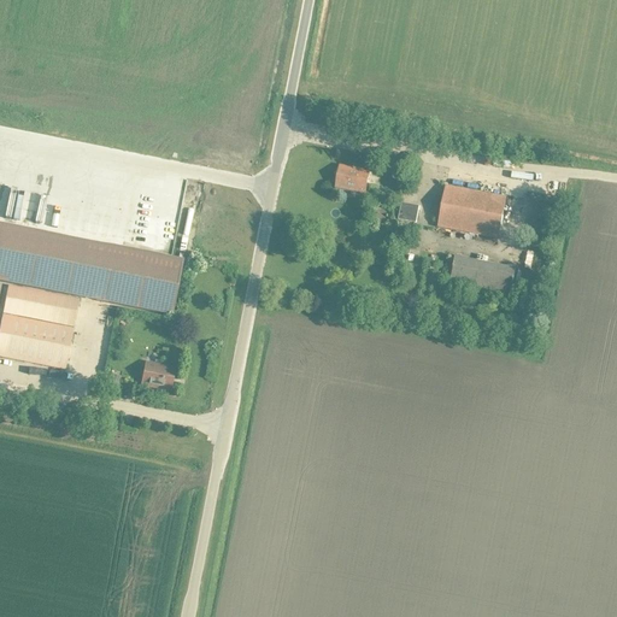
[(365,193),(369,171),(340,165),(336,187),(365,193)]
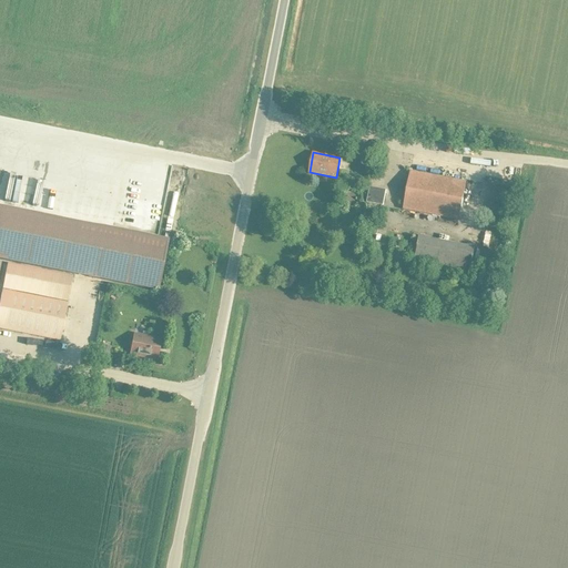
[(458,220),(465,182),(411,172),(404,209),(458,220)]
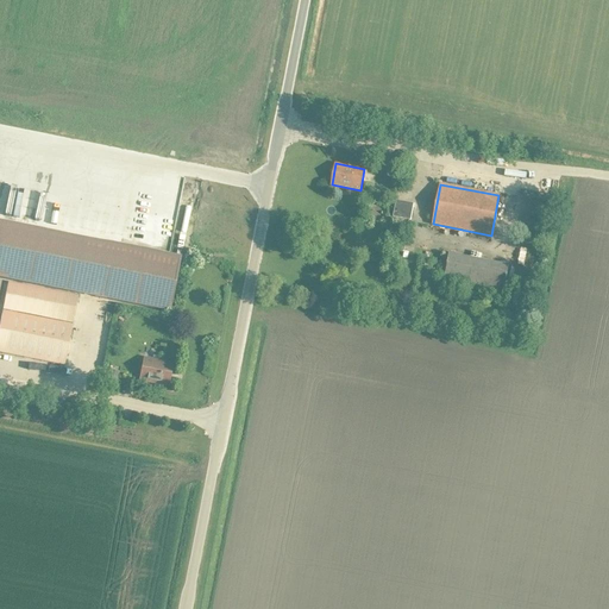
[(410,219),(414,203),(396,200),(393,215),(410,219)]
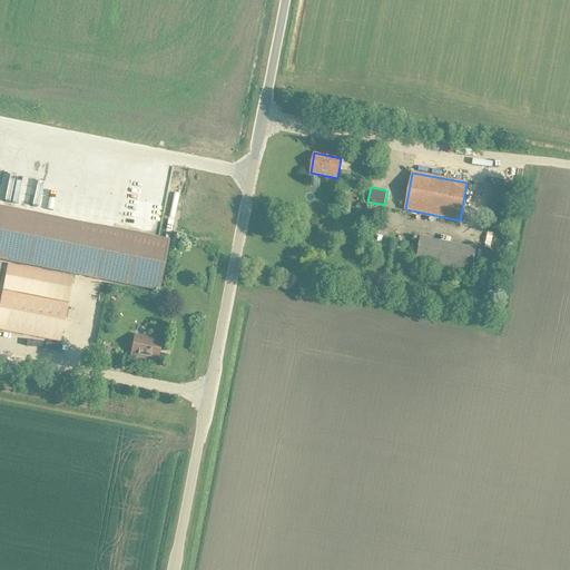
[(501,228),(509,192),(495,188),(488,226),(501,228)]
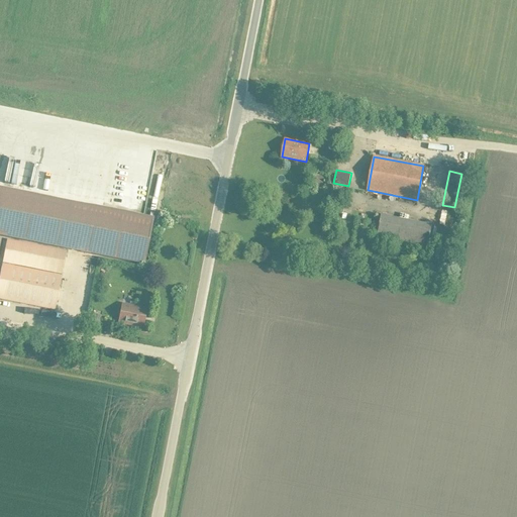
[(0,189),(0,234),(144,263),(153,219),(0,189)]
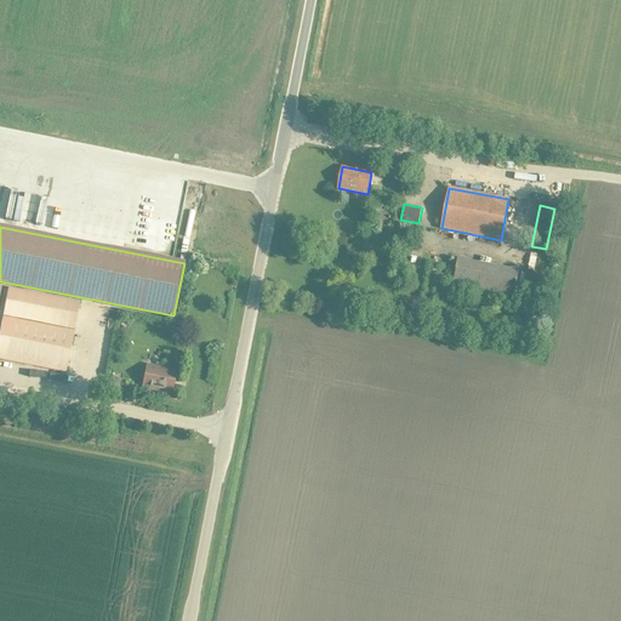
[(513,300),(518,271),(457,258),(453,288),(513,300)]
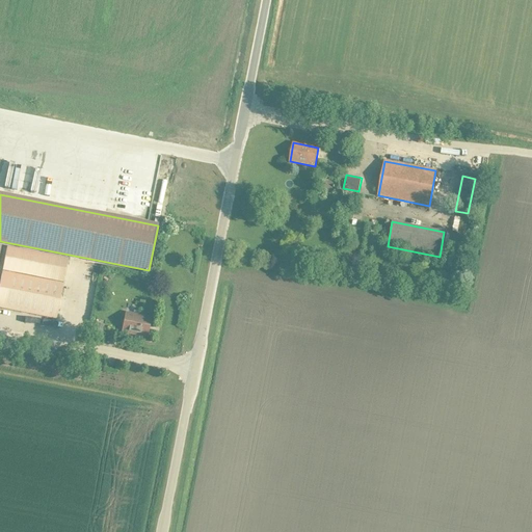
[(67,259),(7,247),(3,269),(62,282),(67,259)]
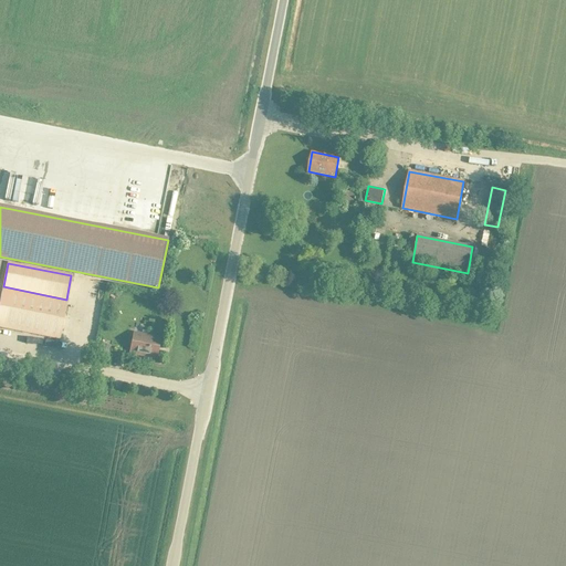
[(83,291),(87,292),(92,278),(86,275),(83,291)]
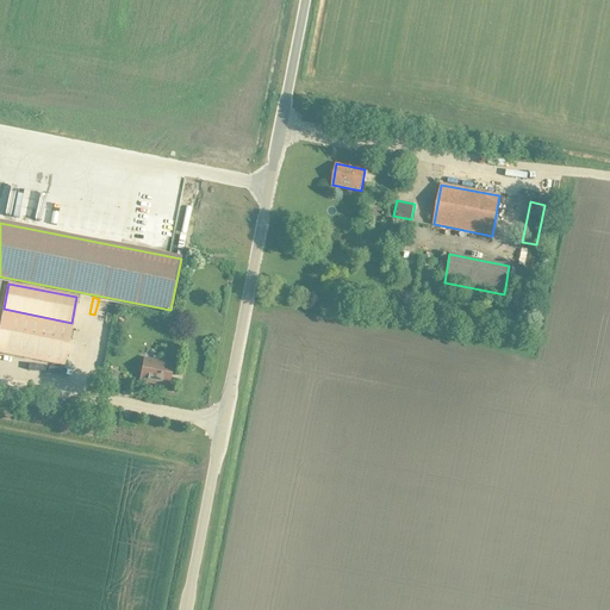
[(72,323),(4,309),(0,325),(0,353),(63,366),(72,323)]
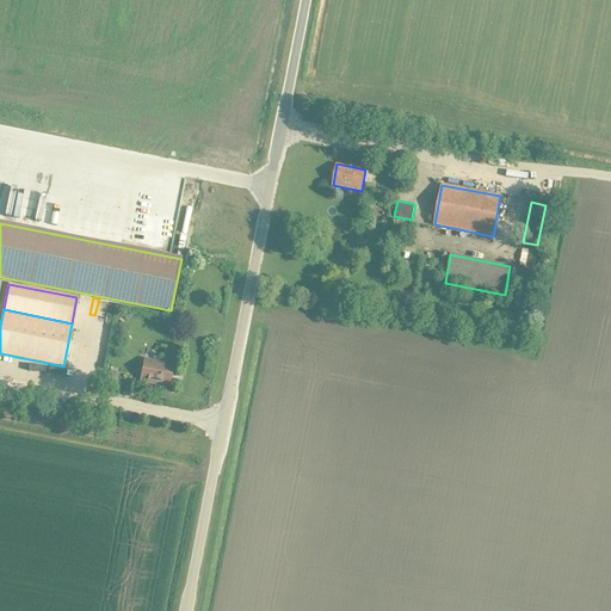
[(168,387),(173,365),(144,359),(140,381),(168,387)]
